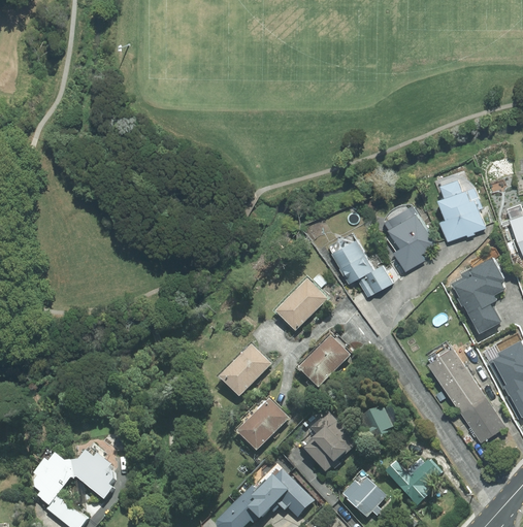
[(472,231),(485,226),(476,185),(464,189),(460,176),(442,183),(447,195),(442,197),(448,217),(442,220),(447,240),(465,233),(466,235),(474,233),(472,231)]
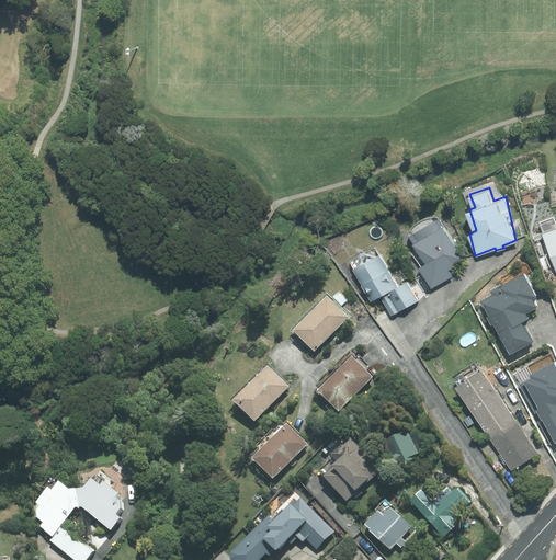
[(464,258),(446,223),(444,223),(441,216),(409,231),(415,242),(417,241),(427,261),(419,265),(430,287),(451,275),(447,267),(454,264),(453,263),(464,258)]
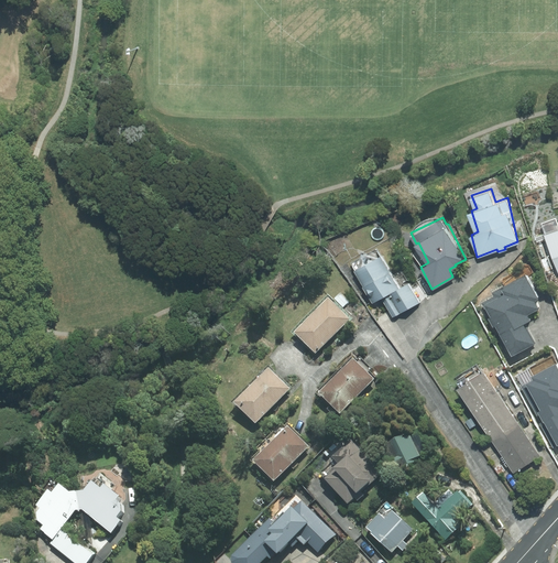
[(557,226),(545,231),(557,271),(557,270),(557,226)]
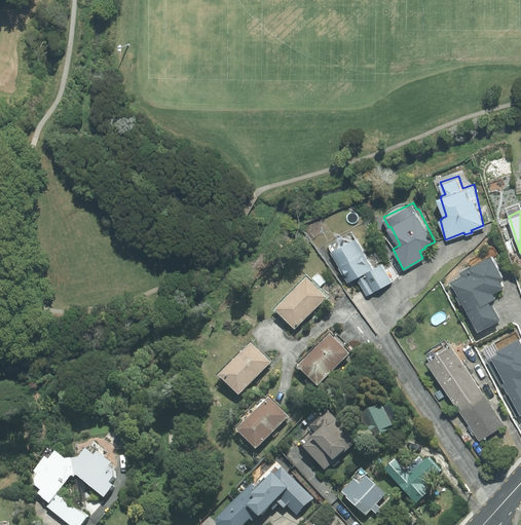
[(363,252),(356,236),(330,249),(346,282),(356,276),(364,295),(391,282),(381,262),(372,267),(364,252),(363,252)]
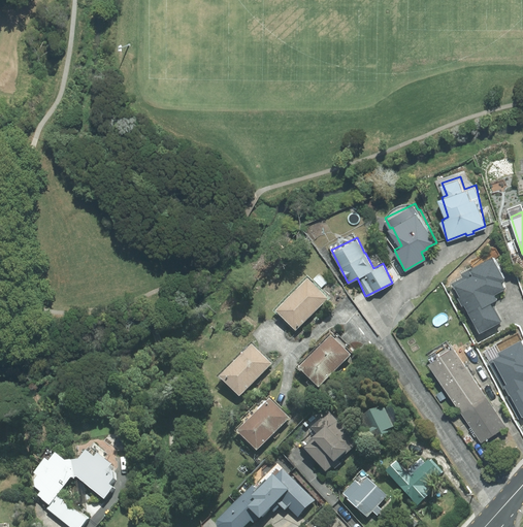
[(493,257),(492,255),(459,272),(461,275),(449,282),(464,310),(466,309),(479,332),(501,320),(492,300),(497,297),(495,292),(505,286),(502,278),(507,276),(495,256),(493,257)]
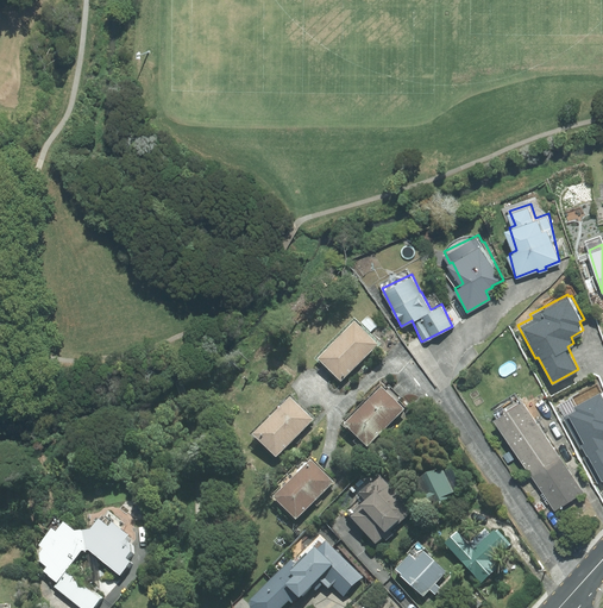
[(377,344),(356,323),(319,359),(340,381),(377,344)]
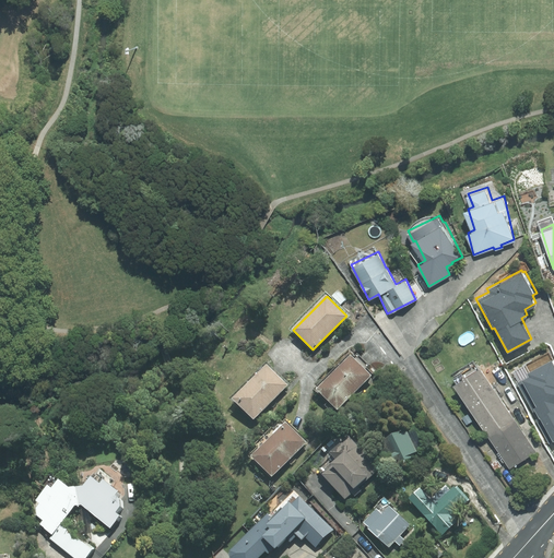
[(372,376),(351,356),(317,391),(337,411),(372,376)]
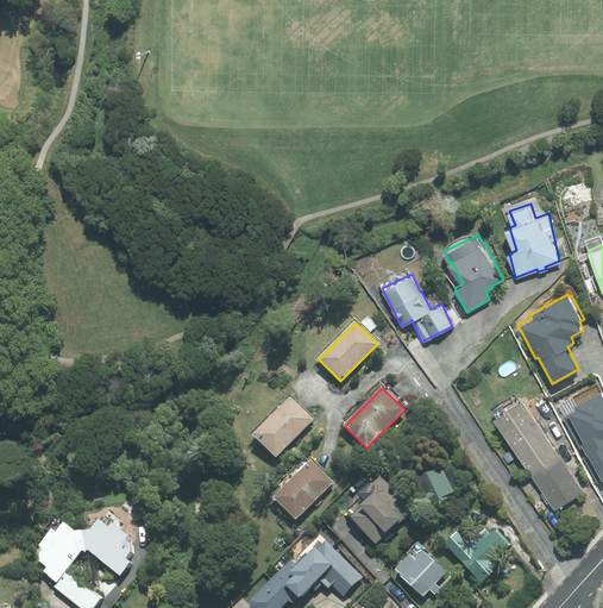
[(578,406),(561,414),(595,482),(602,477),(602,388),(576,402),(578,406)]
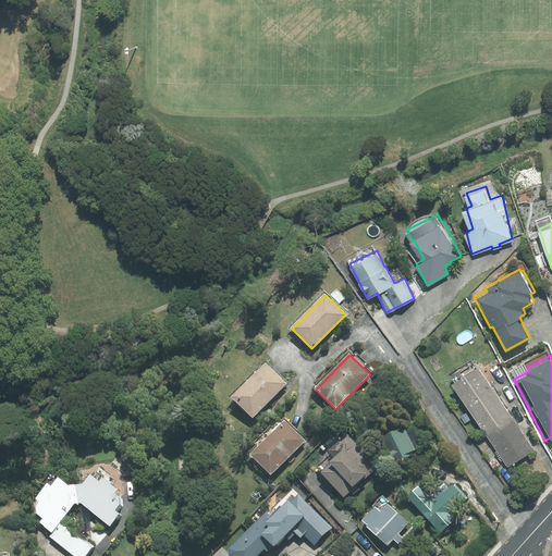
[(253,418),(286,384),(267,365),(232,398),(253,418)]
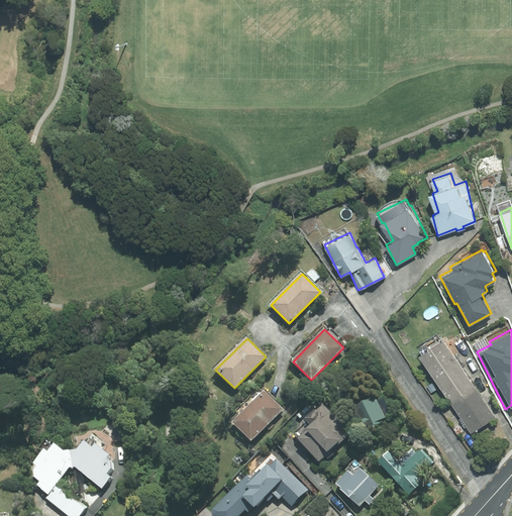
[(445,338),(420,353),(469,432),(494,417),(445,338)]
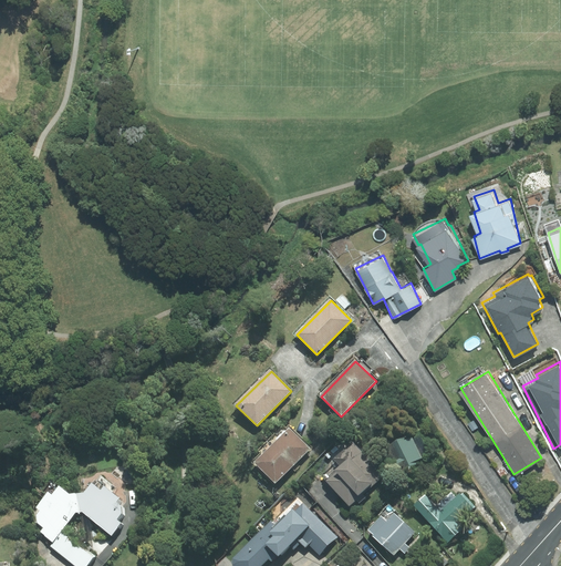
[(274,483),(310,449),(289,429),(255,463),(274,483)]
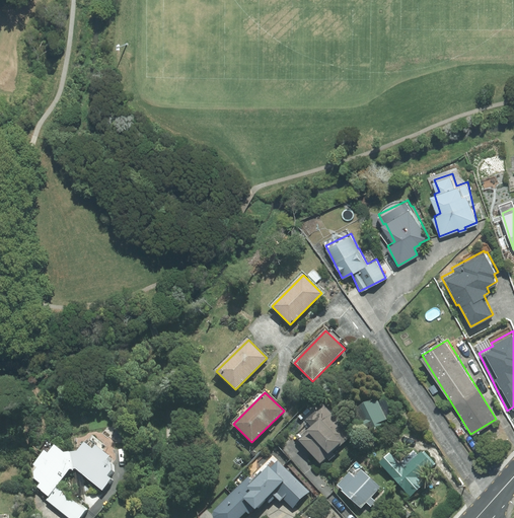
[(379,401),(376,395),(359,403),(361,408),(354,411),(365,434),(389,423),(387,419),(392,417),(384,398),(379,401)]
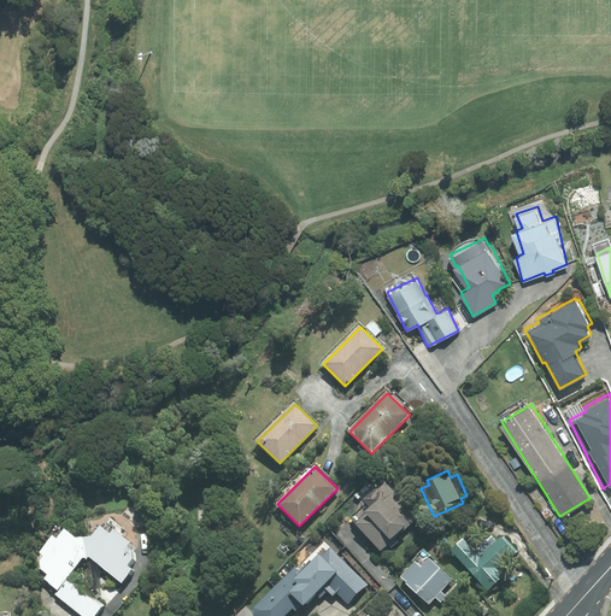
[(416,517),(385,482),(364,500),(372,510),(369,514),(368,511),(357,520),(359,522),(356,526),(379,551),(386,545),(388,547),(394,543),(392,540),(407,527),(407,526),(416,517)]
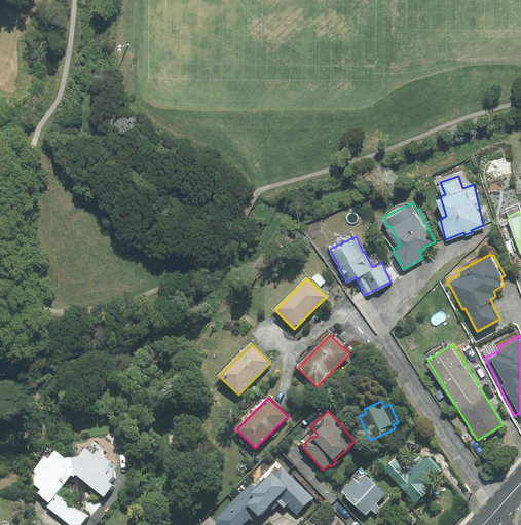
[(109,482),(114,477),(113,470),(109,466),(112,463),(98,451),(95,455),(86,449),(79,457),(66,459),(57,451),(49,459),(46,456),(34,471),(36,474),(33,478),(33,485),(39,490),(36,493),(47,503),(44,507),(67,524),(79,524),(86,517),(58,492),(71,476),(76,476),(103,497),(113,486),(109,482)]
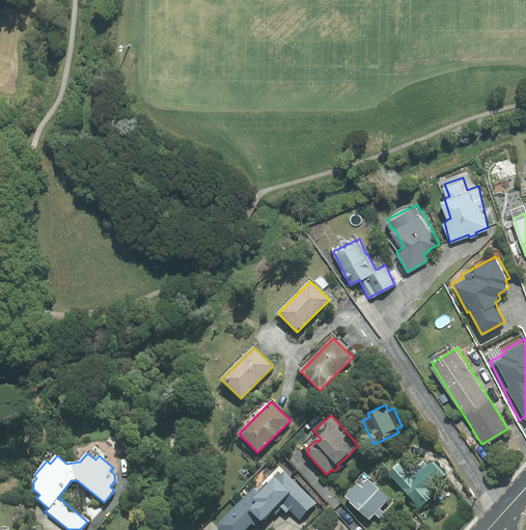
[(387,474),(417,509),(433,495),(427,489),(443,475),(432,461),(412,478),(399,464),(387,474)]
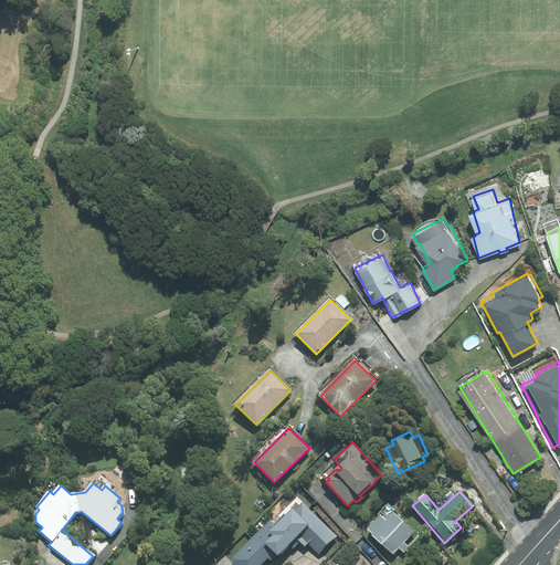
[(334,536),(300,503),(287,516),(285,514),(276,522),(272,519),(228,561),(232,564),(261,564),(267,560),(270,561),(276,554),(280,556),(297,540),(304,546),(306,544),(315,554),(334,536)]
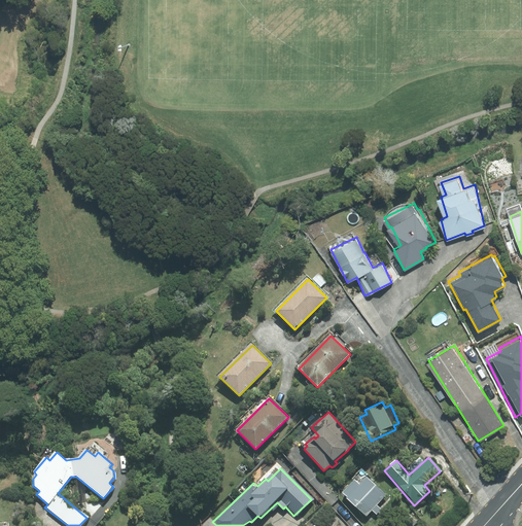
[(340,494),(366,517),(371,511),(375,515),(379,510),(375,505),(385,495),(366,478),(359,485),(353,480),(340,494)]
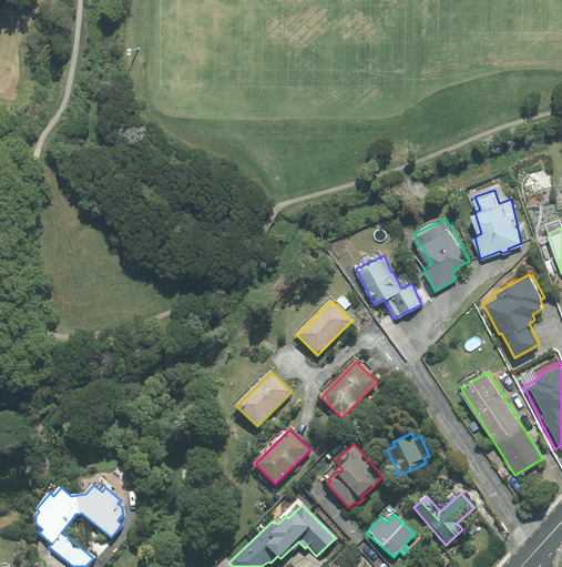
All buildings are outlined.
